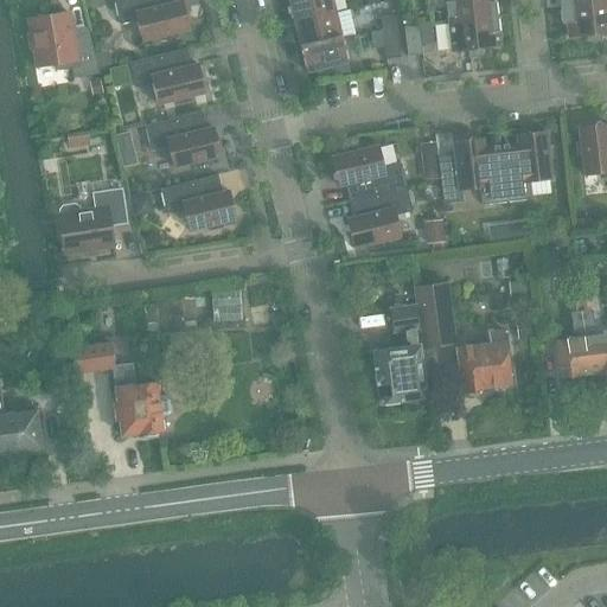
[(114,0),(120,24),(138,19),(142,40),(161,37),(163,40),(176,37),(176,32),(189,30),(184,8),(181,0),(176,1),(174,0),(114,0)]
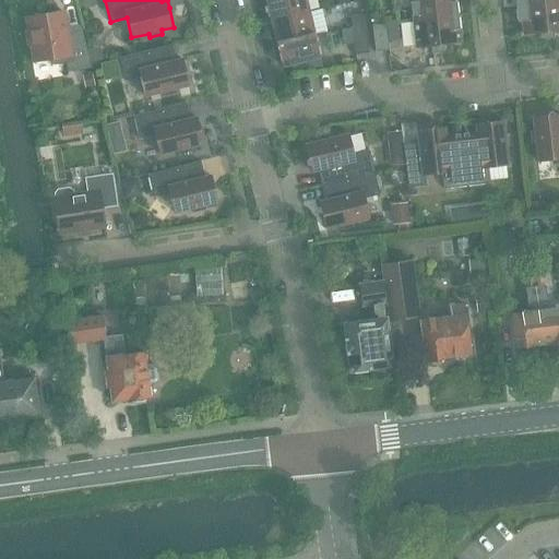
[(265,0),(271,20),(308,10),(306,0),(265,0)]
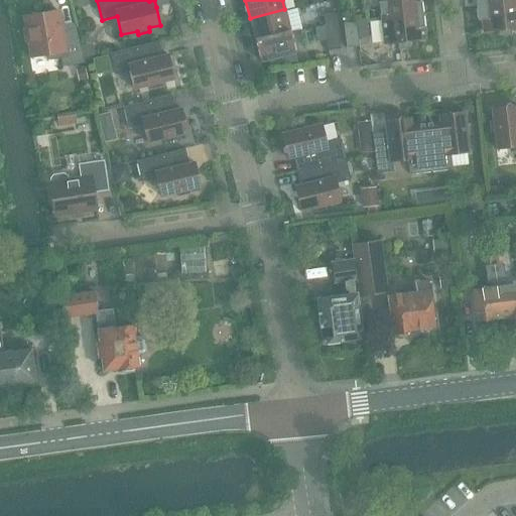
[(380,7),(381,19),(422,14),(420,0),(368,0),(369,5),(380,7)]
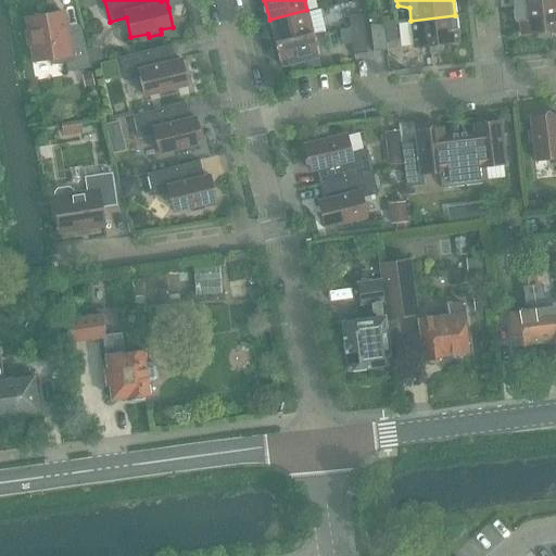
[(555,1),(514,8),(515,22),(519,21),(521,34),(538,32),(539,37),(550,36),(550,38),(552,38),(551,30),(555,29),(555,1)]
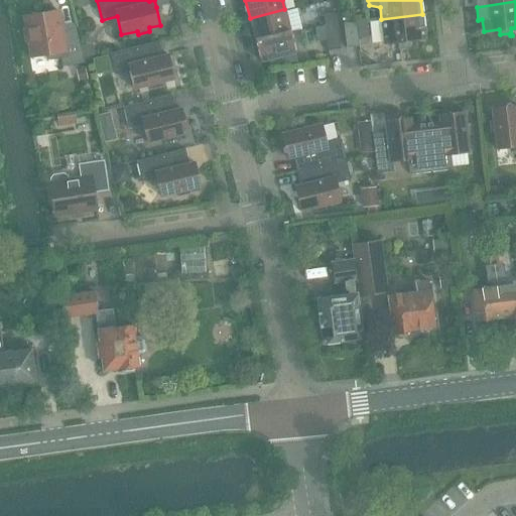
[(247,25),(251,40),(290,31),(284,9),(250,18),(252,23),(247,25)]
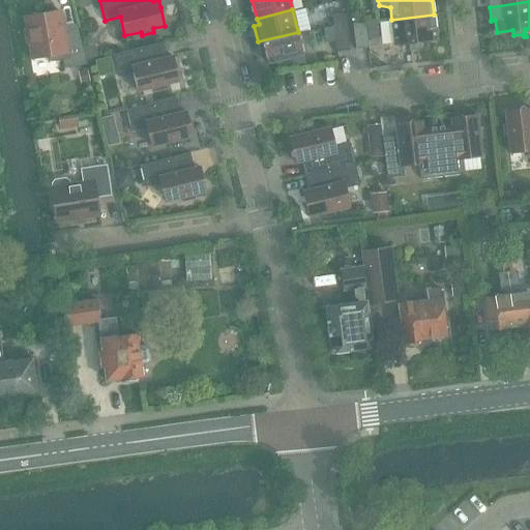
[(26,17),(28,28),(25,31),(26,41),(31,42),(33,57),(48,55),(48,59),(51,61),(62,59),(64,67),(87,64),(78,28),(66,30),(62,27),(60,10),(26,17)]
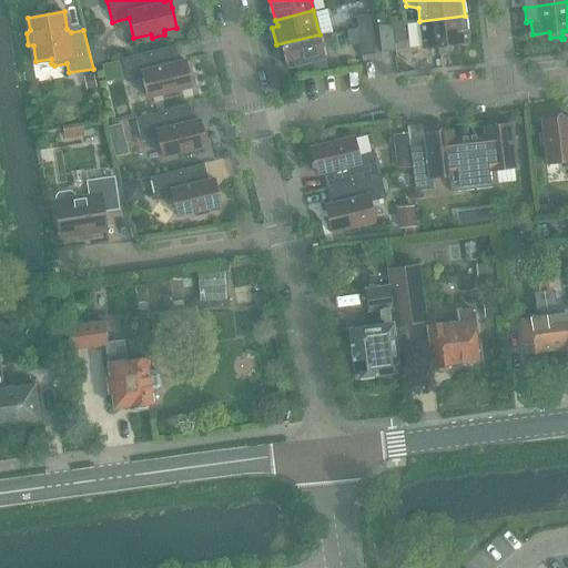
[(356,16),(357,28),(372,26),(371,14),(356,16)]
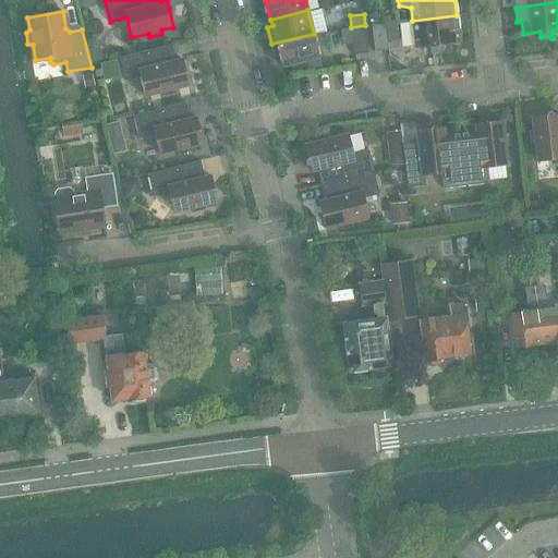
[(457,15),(412,21),(415,47),(431,45),(432,53),(433,53),(433,50),(444,49),(443,44),(460,41),(457,15)]
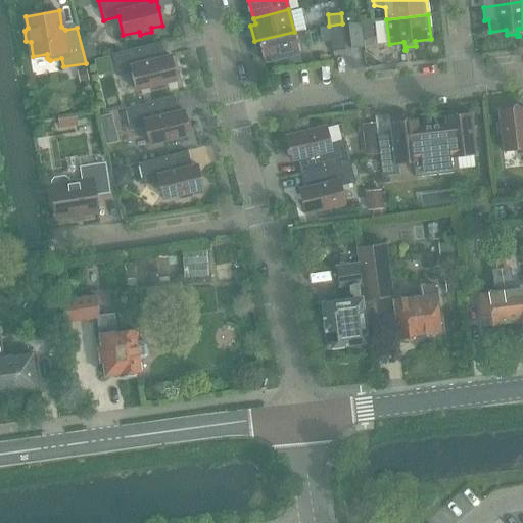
[(348,24),(351,48),(363,47),(364,47),(362,21),(348,24)]
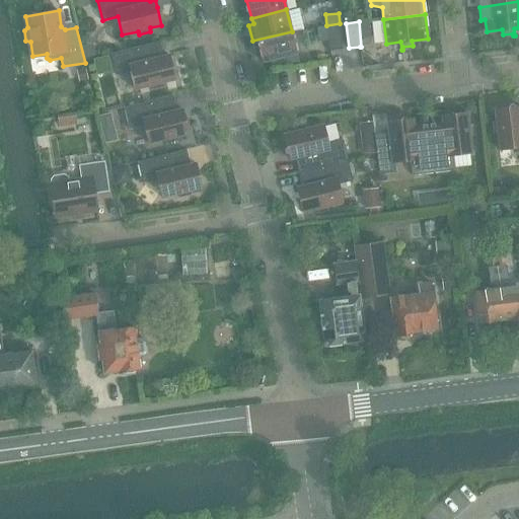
[(340,23),(326,25),(329,51),(343,49),(340,23)]
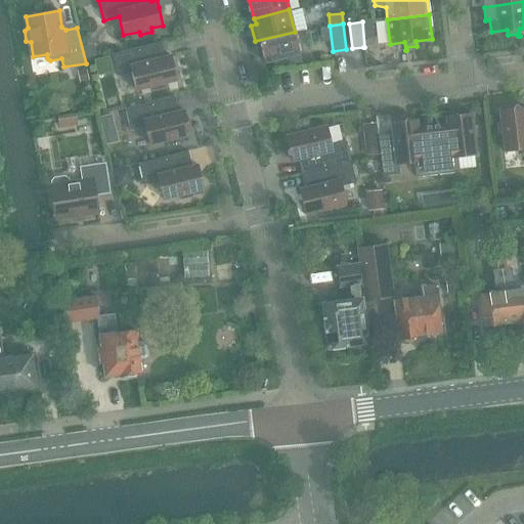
[(295,32),(255,41),(259,56),(263,55),(265,62),(273,60),(274,64),(291,63),(302,62),(300,53),(297,42),(307,40),(304,29),(295,32)]
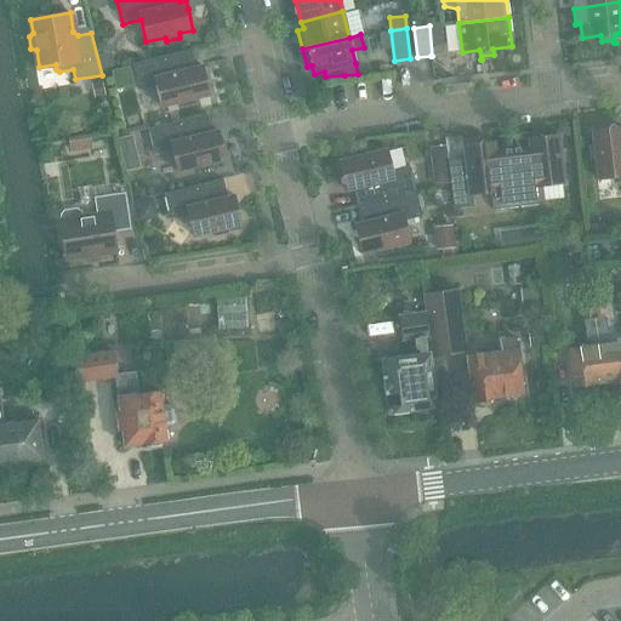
[(132,63),(138,89),(157,85),(163,107),(181,102),(182,106),(197,103),(195,98),(209,95),(201,64),(195,67),(191,49),(132,63)]
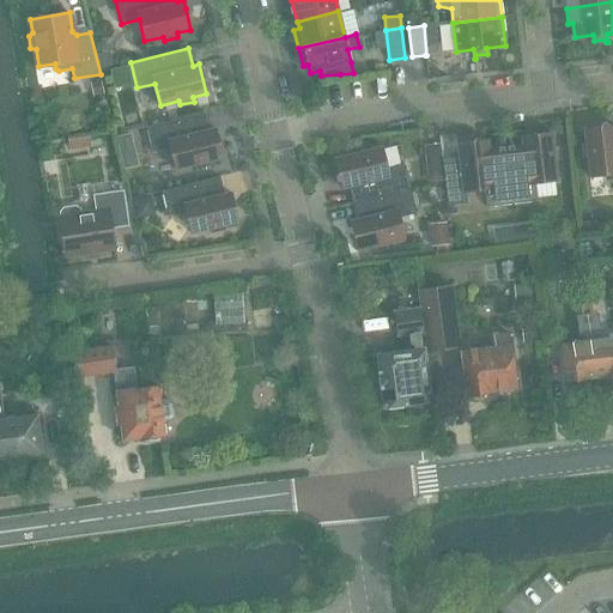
[(126,64),(111,67),(114,79),(129,76),(126,64)]
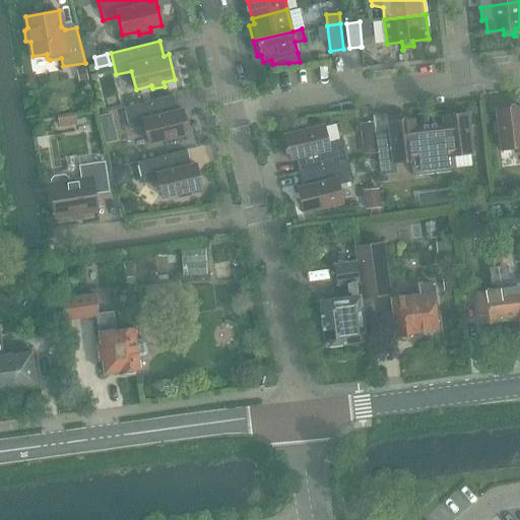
[(84,66),(75,68),(78,80),(87,78),(84,66)]
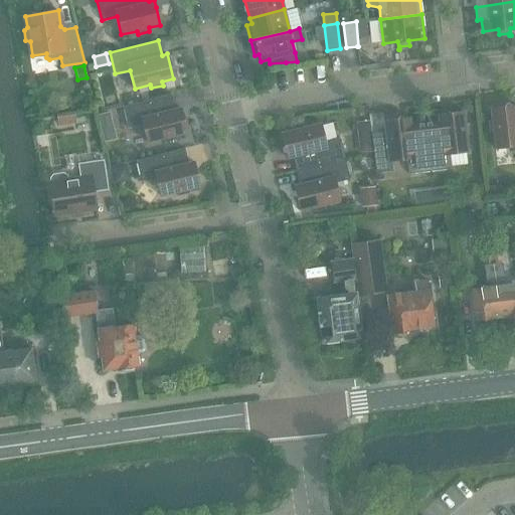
[(176,139),(175,135),(187,132),(182,112),(181,108),(175,109),(171,94),(123,106),(128,128),(143,124),(147,142),(163,138),(164,142),(176,139)]
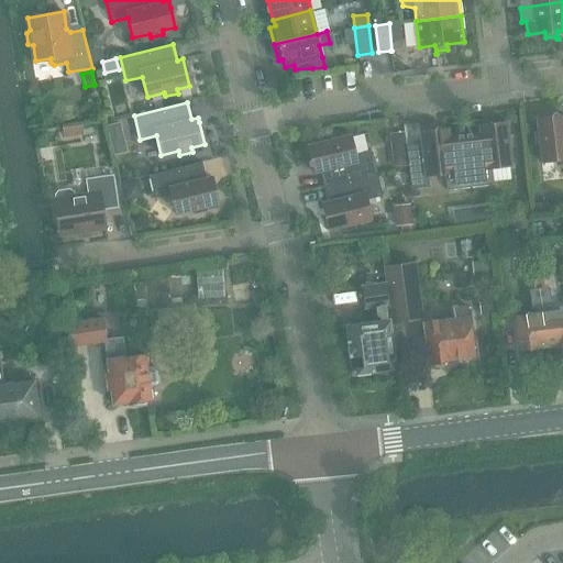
[(562,114),(537,118),(538,131),(534,132),(536,145),(540,144),(541,162),(562,159),(562,168),(562,114)]
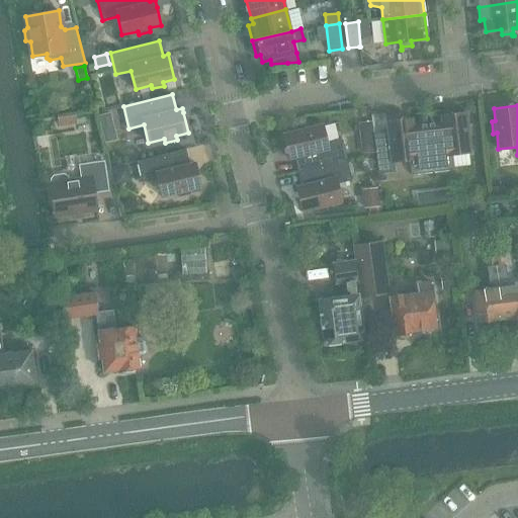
[(109,110),(97,113),(101,126),(112,123),(109,110)]
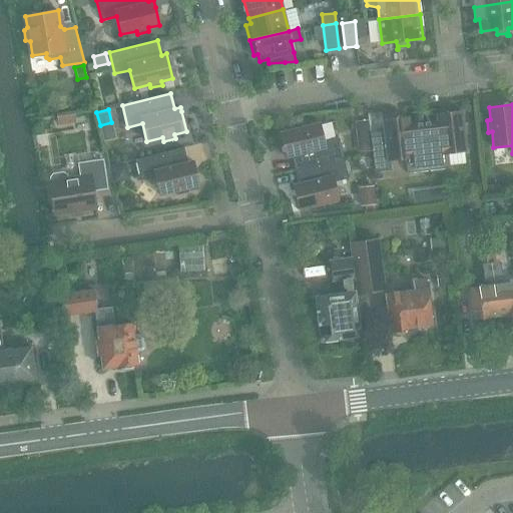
[(73,110),(55,113),(57,125),(75,122),(73,110)]
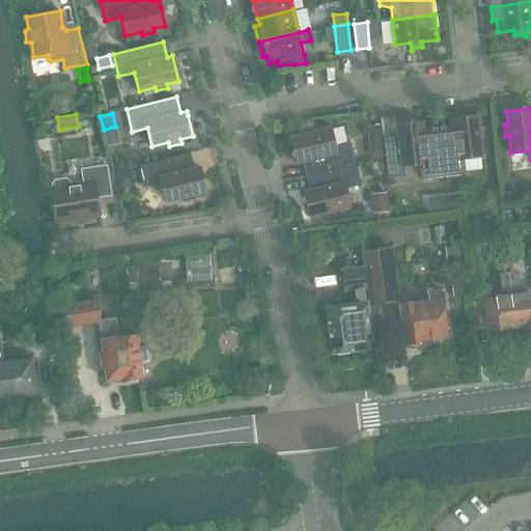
[(452,117),(452,123),(438,126),(444,176),(466,174),(464,159),(483,156),(481,140),(484,139),(483,127),(479,128),(478,115),(452,117)]
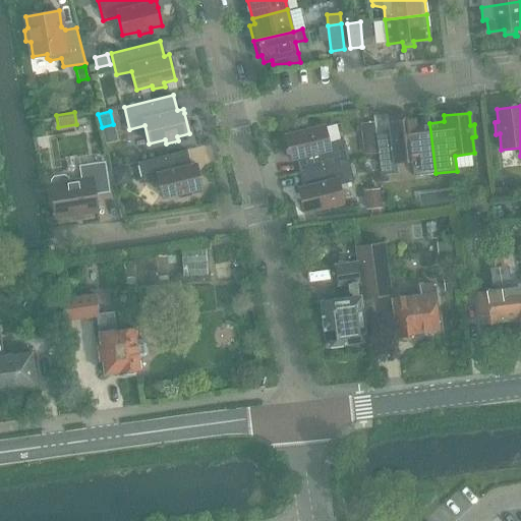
[(387,134),(377,135),(377,136),(379,153),(381,175),(396,173),(395,162),(412,160),(414,176),(436,173),(429,123),(415,124),(414,119),(389,122),(390,134),(387,134)]
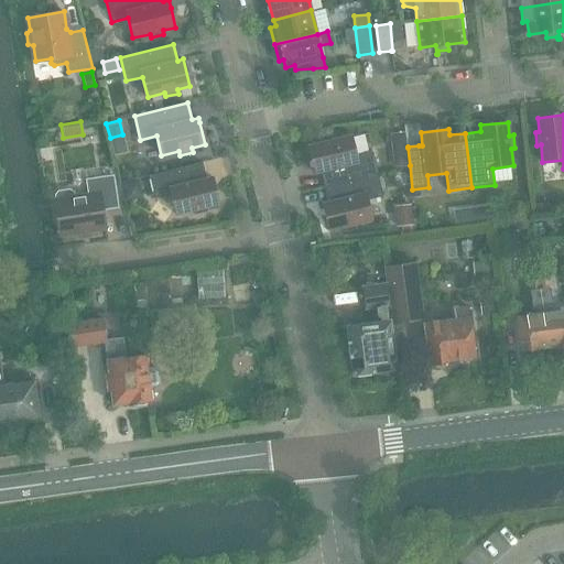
[(321,171),(324,186),(378,173),(372,151),(356,154),(350,136),(334,139),(333,136),(320,138),(321,142),(308,145),(313,164),(315,173),(321,171)]
